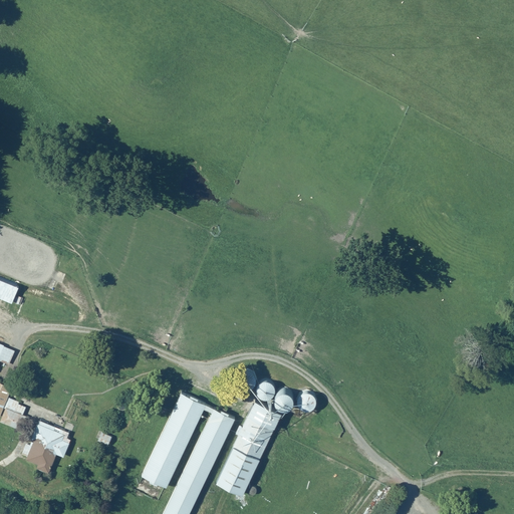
[(0,277),(0,296),(13,302),(19,286),(0,277)]
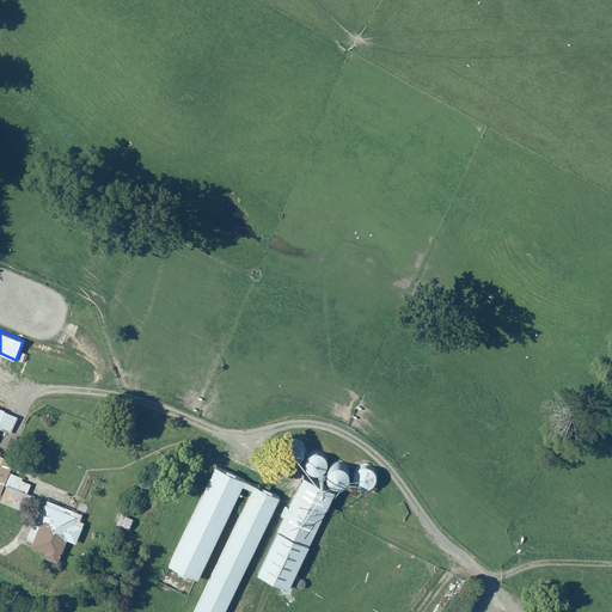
[(18,416),(0,408),(0,429),(0,428),(11,433),(18,416)]
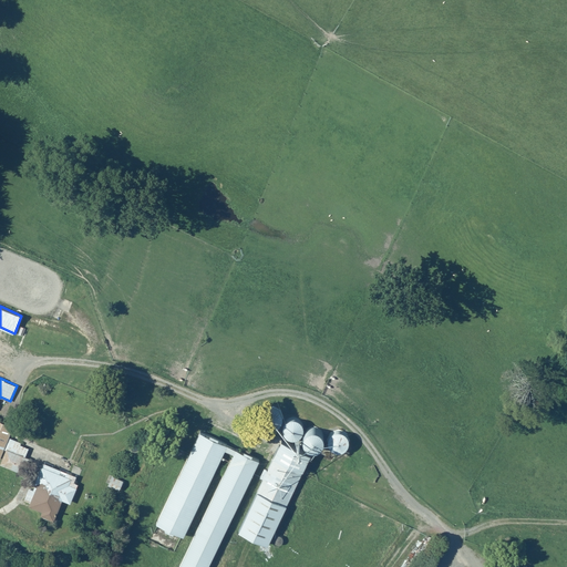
[(22,442),(10,436),(14,426),(0,420),(0,461),(0,462),(0,461),(0,464),(31,477),(38,462),(24,456),(29,447),(21,444),(22,442)]
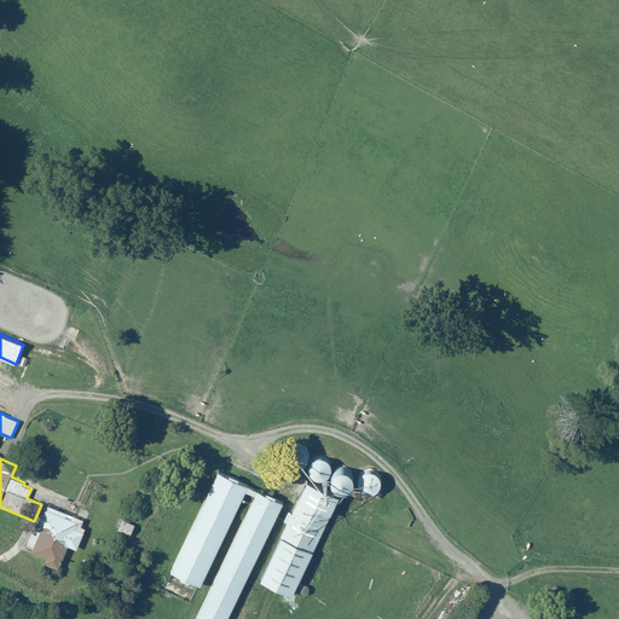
[(319,482),(322,481),(325,480),(328,478),(329,474),(329,470),(328,467),(325,464),(323,462),(319,461),(316,462),(313,463),(311,466),(308,468),(308,472),(308,474),(310,478),(312,480),(316,481),(319,482)]
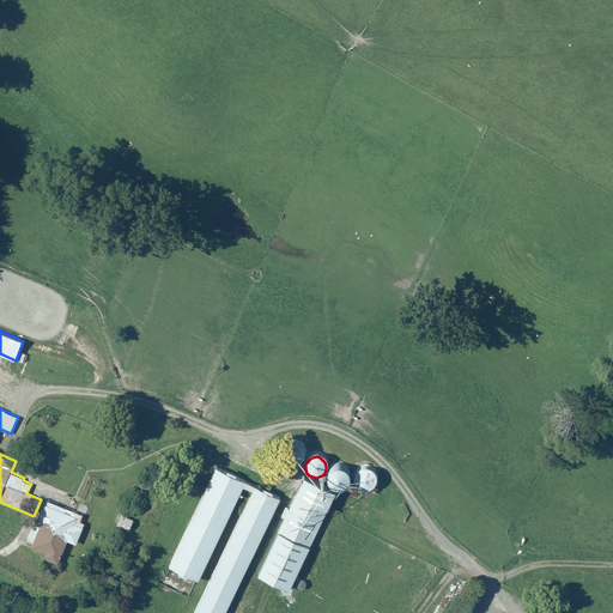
[(226,471),(216,466),(167,564),(199,581),(246,486),(253,490),(190,612),(225,612),(281,498),(273,493),(274,491),(265,487),(263,490),(237,477),(238,474),(228,469),(226,471)]
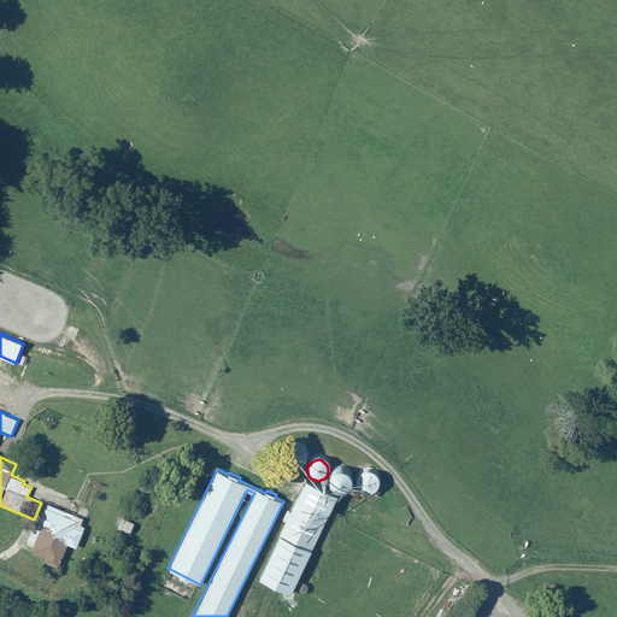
[(371,492),(375,492),(377,489),(380,487),(381,483),(381,481),(380,477),(378,474),(375,472),(371,471),(369,471),(365,472),(363,475),(362,479),(360,481),(360,485),(362,488),(364,491),(368,492),(371,492)]
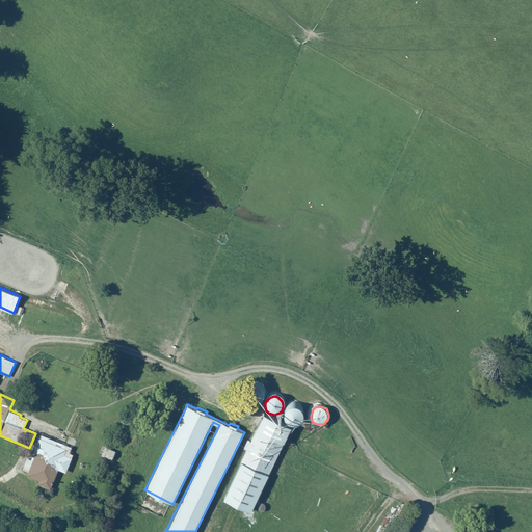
[(296,426),(298,426),(301,424),(303,422),(304,420),(304,417),(303,414),(301,411),(299,409),(296,408),(293,408),(291,410),(289,411),(287,415),(287,417),(287,420),(288,423),(290,425),(293,426),(296,426)]
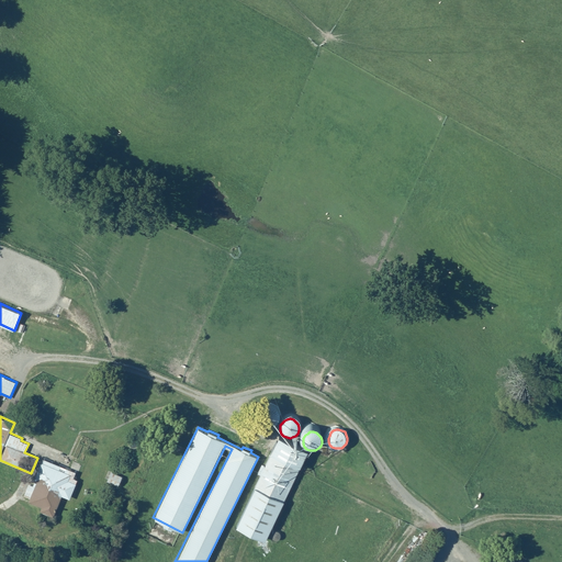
[(266,541),(307,450),(279,437),(274,446),(267,442),(262,453),(269,456),(265,465),(260,464),(256,474),(259,475),(235,527),(266,541)]
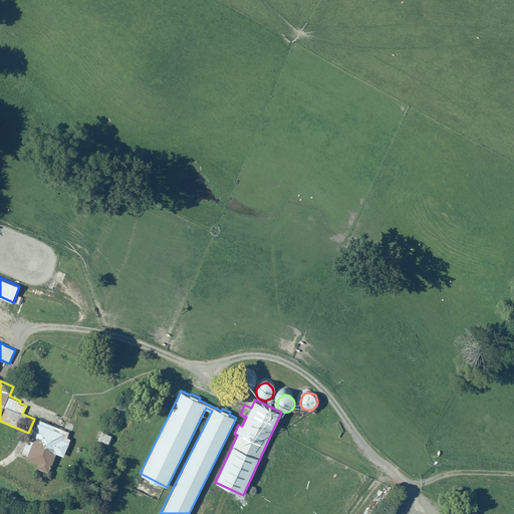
[(45,425),(38,422),(30,438),(34,440),(25,457),(37,463),(35,467),(47,473),(57,454),(62,457),(69,443),(63,439),(65,436),(53,430),(55,426),(46,422),(45,425)]
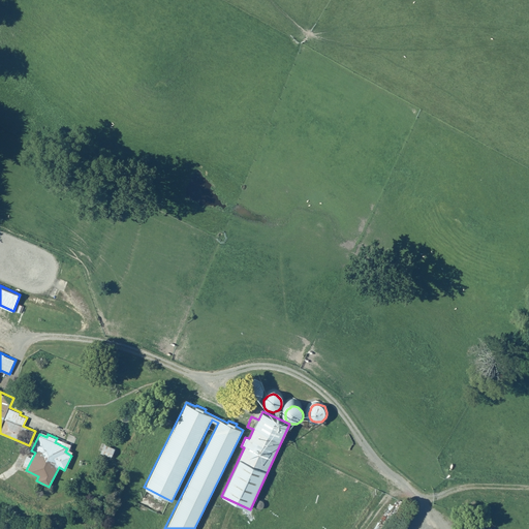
[(100,442),(97,450),(109,456),(112,447),(100,442)]
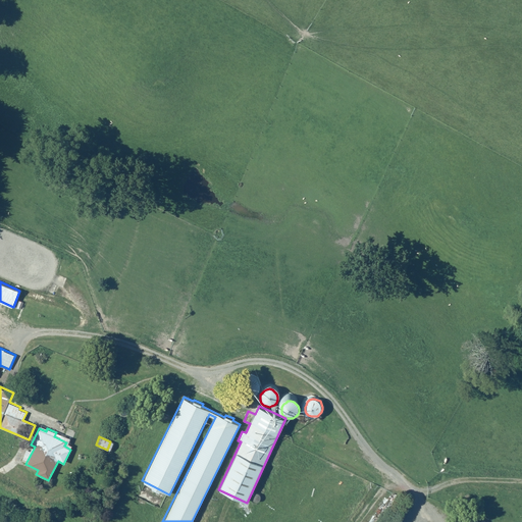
All buildings are outlined.
